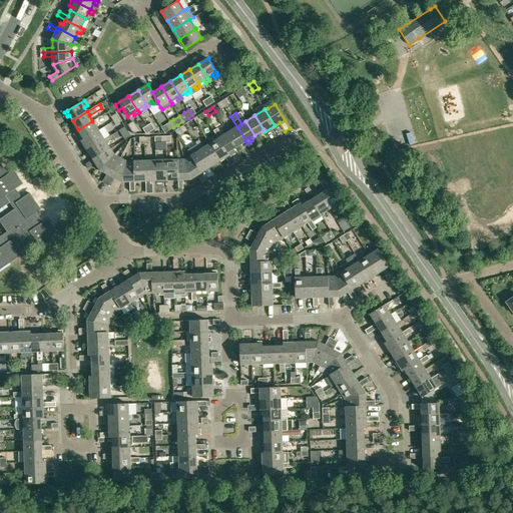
[(84,138),(98,130),(95,125),(98,124),(95,119),(92,121),(78,129),(84,138)]
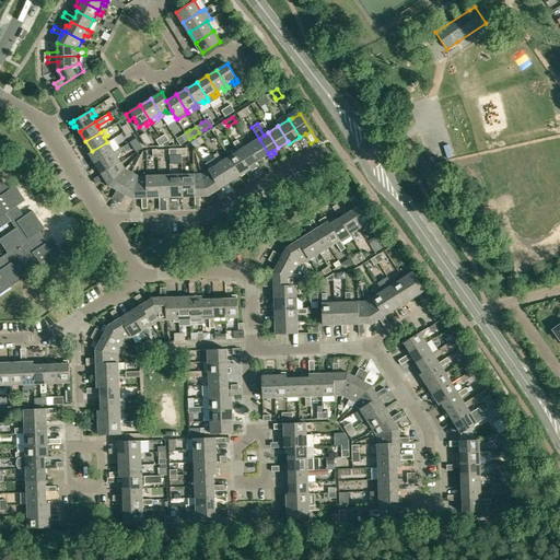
[(240,151),(248,166),(252,171),(258,167),(255,162),(258,160),(248,144),(244,148),(237,139),(233,142),(240,151)]
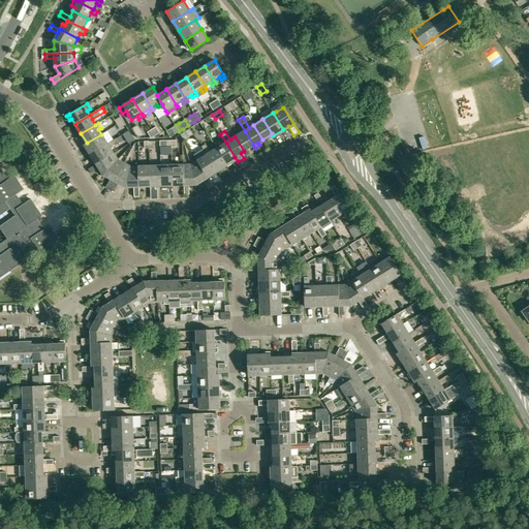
[(245,131),(235,136),(244,151),(253,145),(245,131)]
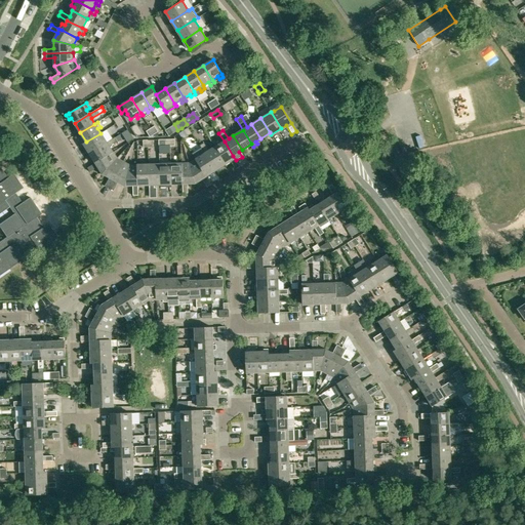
[(107,143),(101,133),(86,142),(84,144),(90,153),(107,143)]
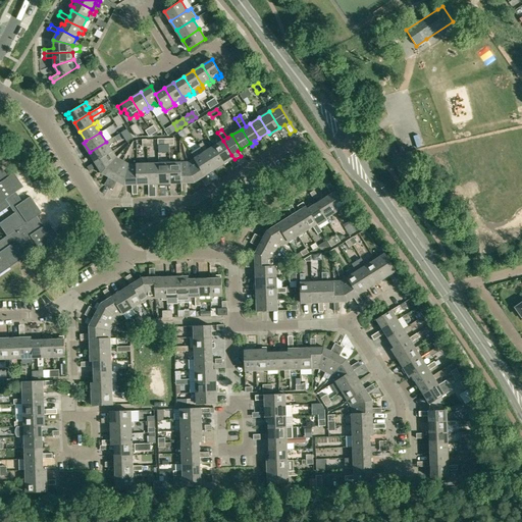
[(90,152),(96,161),(111,151),(108,146),(116,141),(117,142),(121,139),(118,135),(114,137),(106,142),(90,152)]
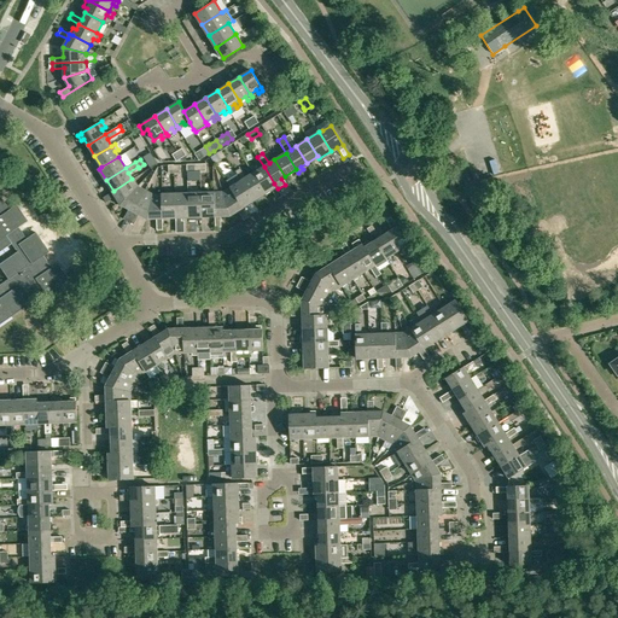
[(283,196),(278,188),(274,184),(264,167),(252,174),(264,193),(270,188),(278,199),(283,196)]
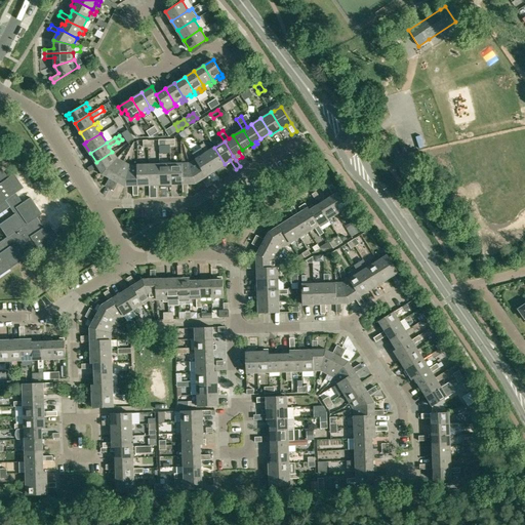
[(200,146),(205,154),(215,169),(225,164),(214,148),(209,151),(204,143),(200,146)]
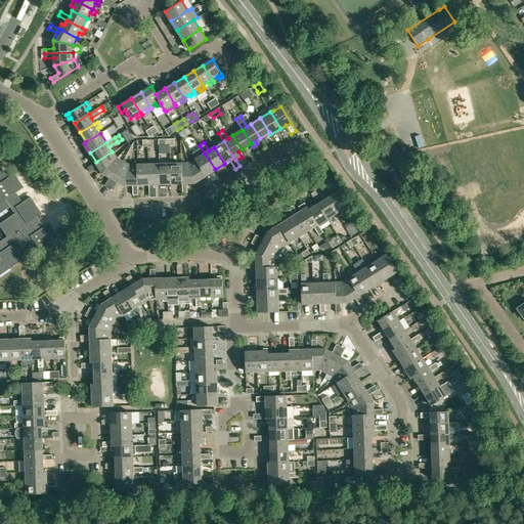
[(117,159),(112,151),(96,162),(103,173),(117,159)]
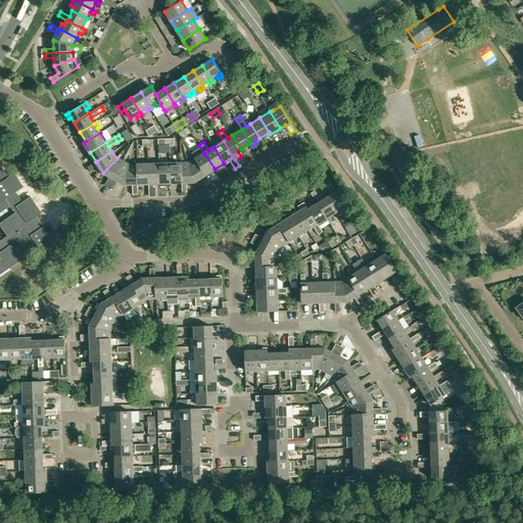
[(205,175),(215,169),(204,153),(195,159),(205,175)]
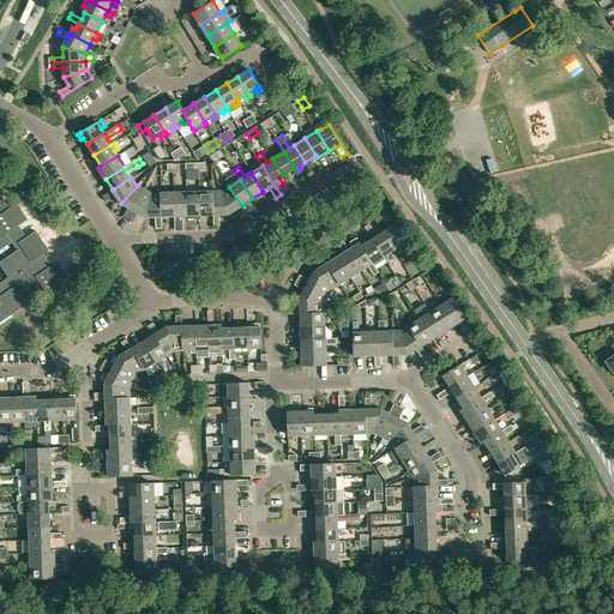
[(144,190),(137,186),(121,203),(134,209),(144,190)]
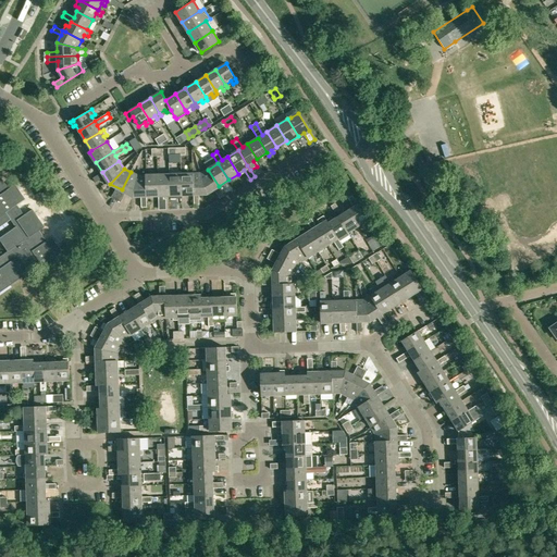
[(208,170),(201,173),(208,194),(219,186),(208,170)]
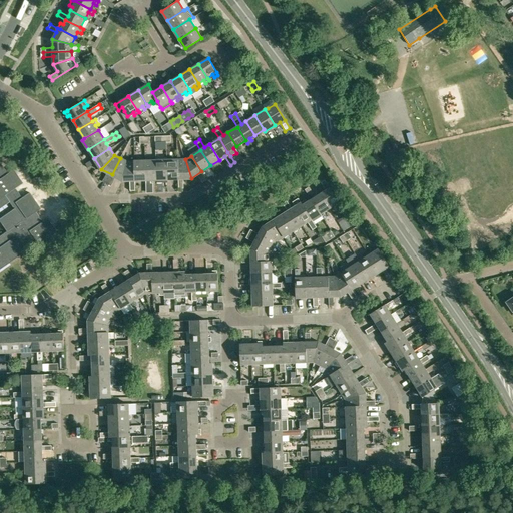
[(126,161),(120,158),(112,174),(122,180),(126,161)]
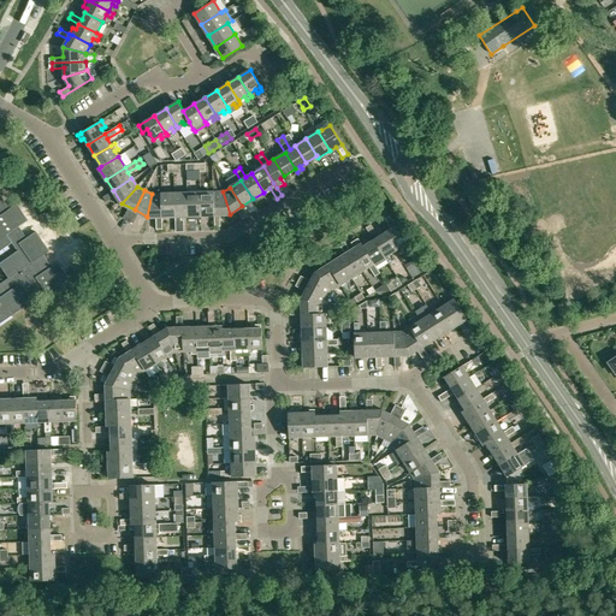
[(215,214),(230,214),(223,191),(214,193),(215,214)]
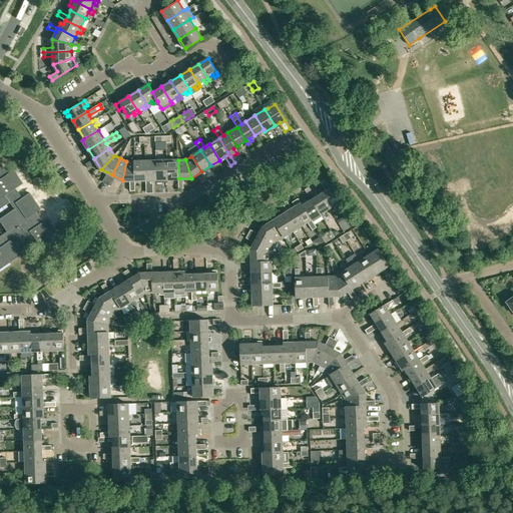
[(145,179),(146,182),(151,182),(150,179),(156,179),(156,160),(145,161),(145,179)]
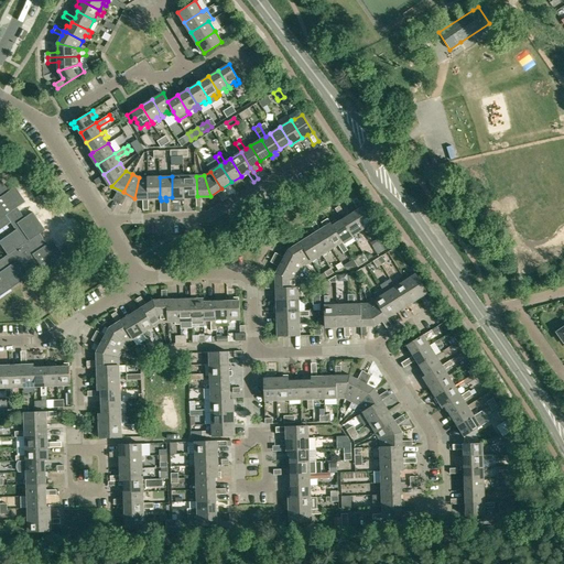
[(172,176),(172,197),(173,201),(185,201),(185,196),(184,176),(172,176)]
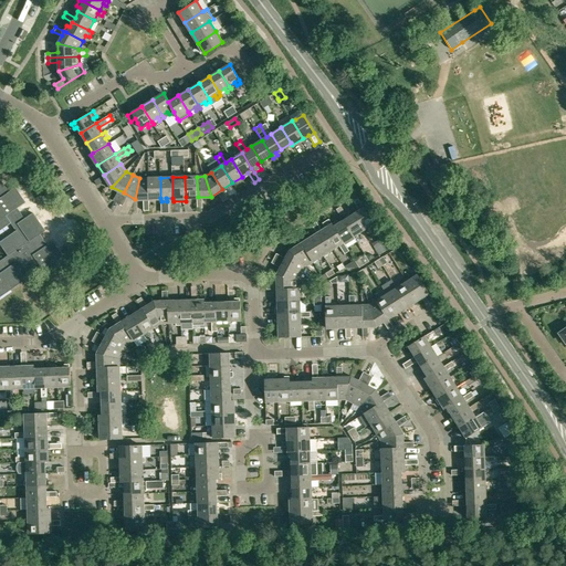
[(197,177),(185,177),(186,197),(198,197),(197,177)]
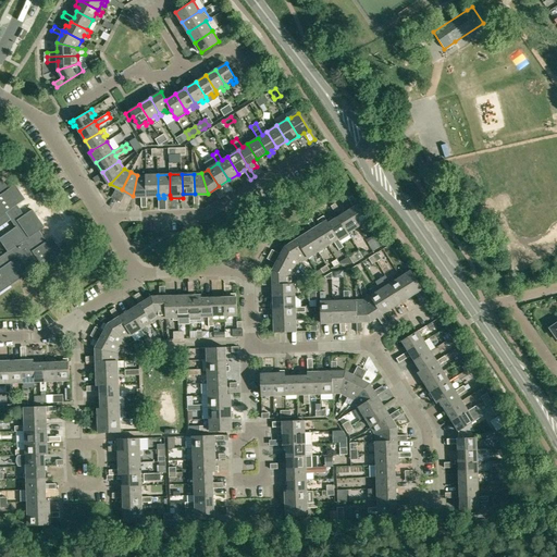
[(133,196),(146,196),(146,175),(137,175),(133,196)]
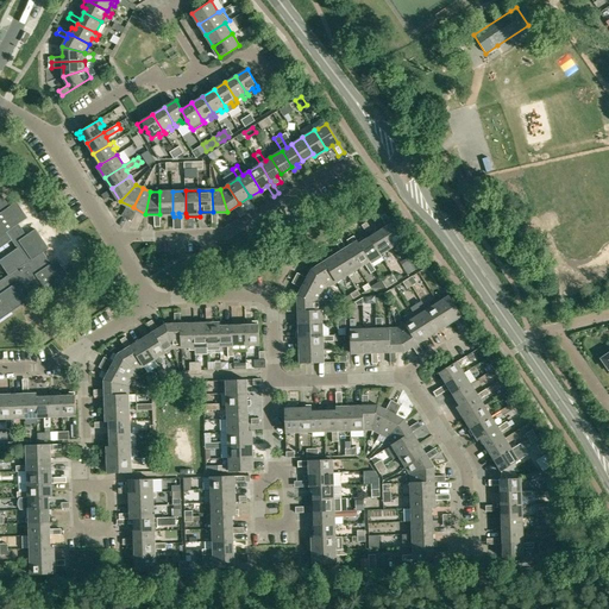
[(173,192),(159,192),(159,214),(173,213),(173,192)]
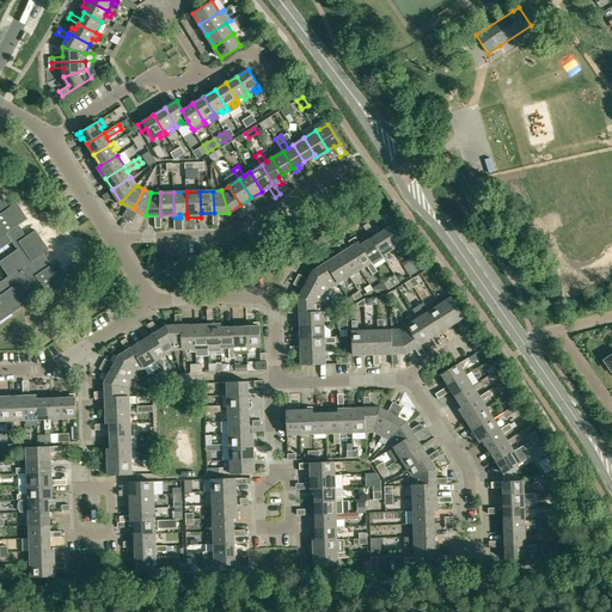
[(0,195),(0,320),(29,303),(25,297),(42,285),(47,292),(61,282),(66,279),(61,271),(56,263),(57,262),(57,261),(50,265),(43,254),(48,250),(41,240),(41,239),(36,232),(36,231),(26,237),(18,225),(26,220),(22,213),(16,204),(17,203),(8,208),(0,195)]
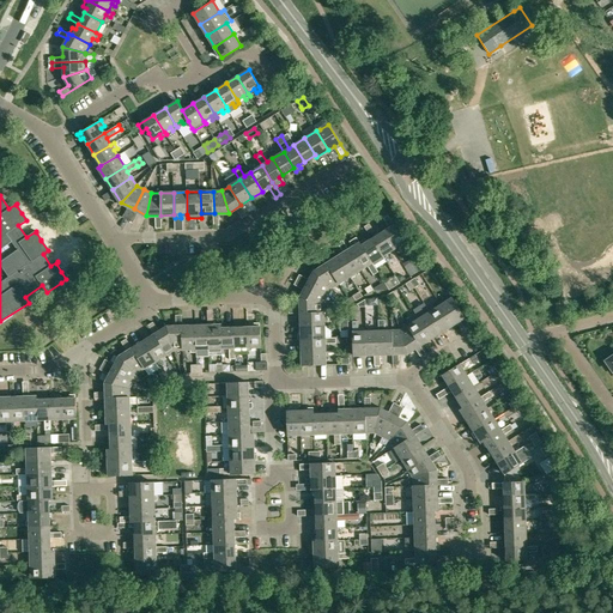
[(405,242),(394,225),(388,216),(383,218),(389,228),(383,232),(394,249),(399,246),(405,242)]
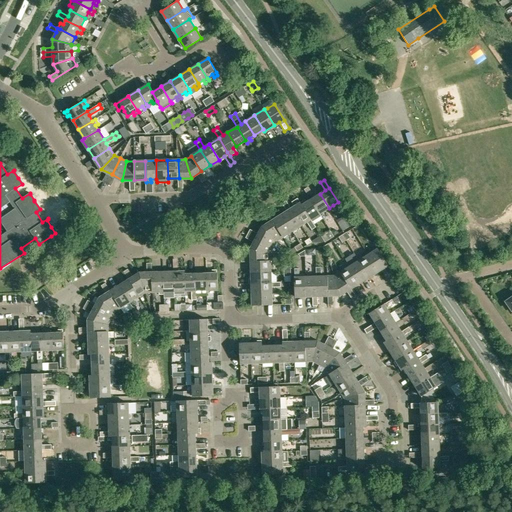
[(311,199),(320,214),(329,208),(320,194),(311,199)]
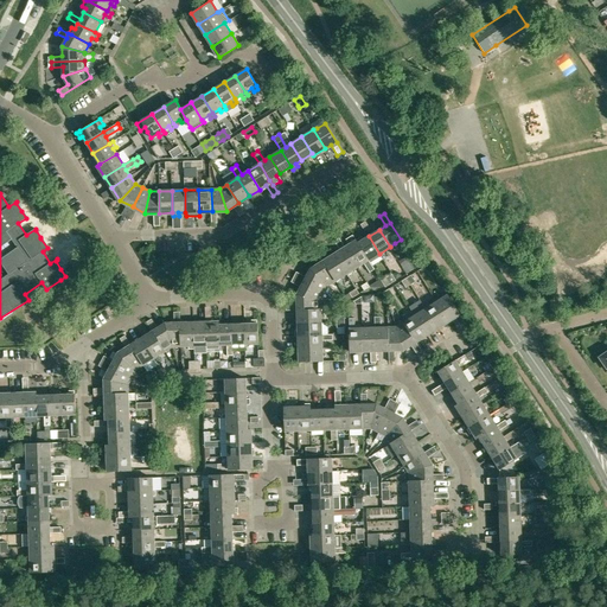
[(369,260),(358,243),(357,241),(356,241),(356,240),(352,235),(346,240),(350,246),(345,248),(357,267),(364,263),(369,273),(375,269),(369,260)]
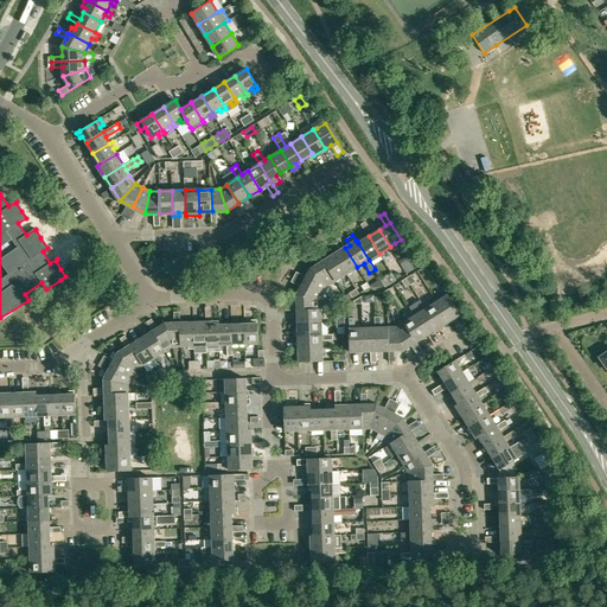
[(356,240),(356,241),(357,241),(358,243),(369,260),(374,257),(376,260),(381,256),(379,254),(369,236),(363,240),(362,236),(356,240)]
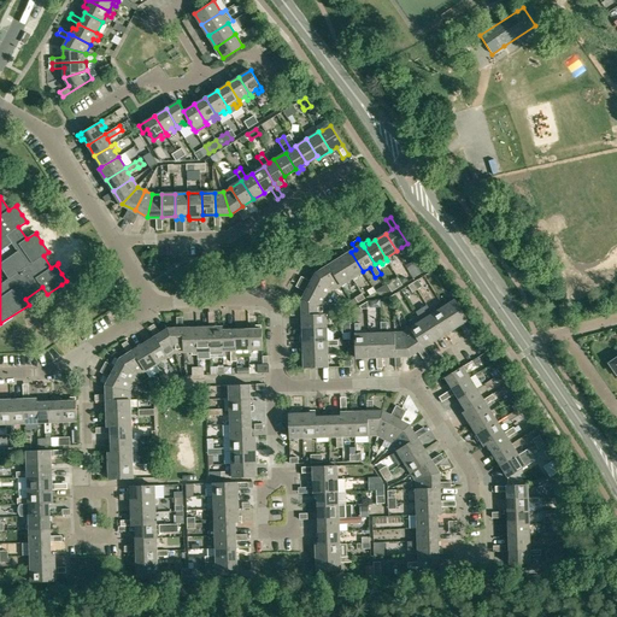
[(346,254),(340,259),(352,278),(363,271),(351,252),(345,242),(340,246),(346,254)]
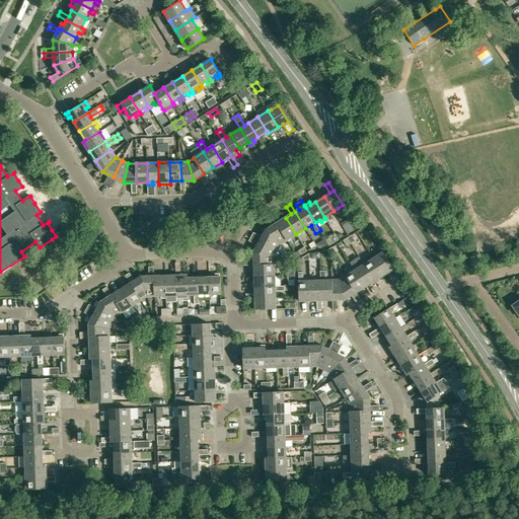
[(296,234),(286,218),(277,223),(287,240),(296,234)]
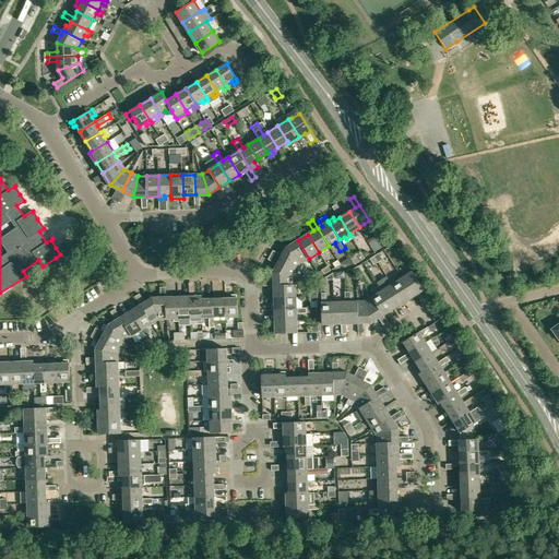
[(375,238),(368,242),(373,251),(380,247),(375,238)]
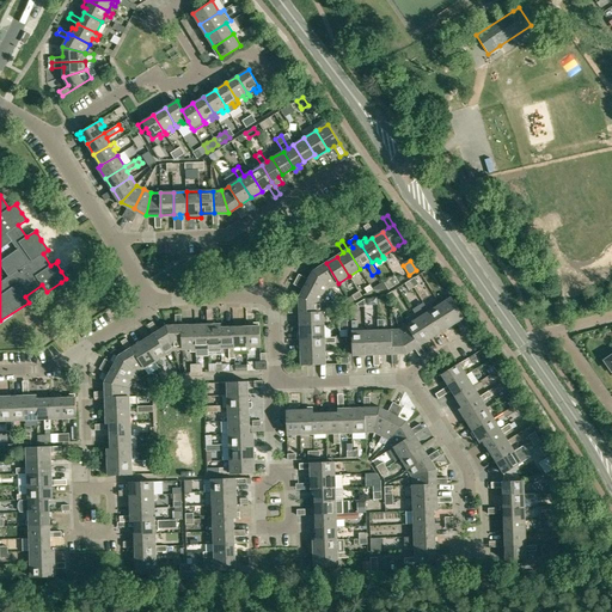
[(331,288),(338,283),(326,263),(313,271),(331,288)]
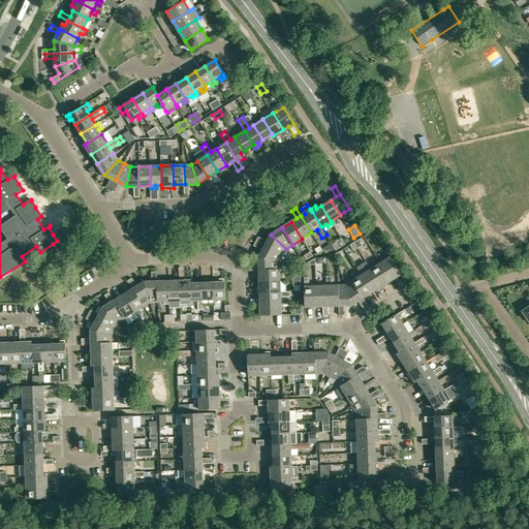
[(286,249),(271,235),(265,245),(283,255),(286,249)]
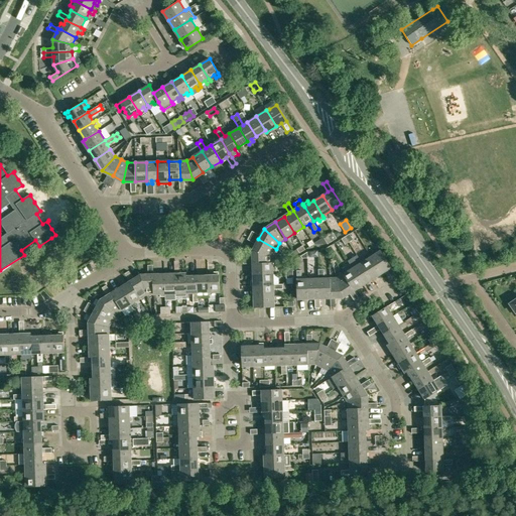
[(324,239),(328,244),(337,239),(333,233),(324,239)]
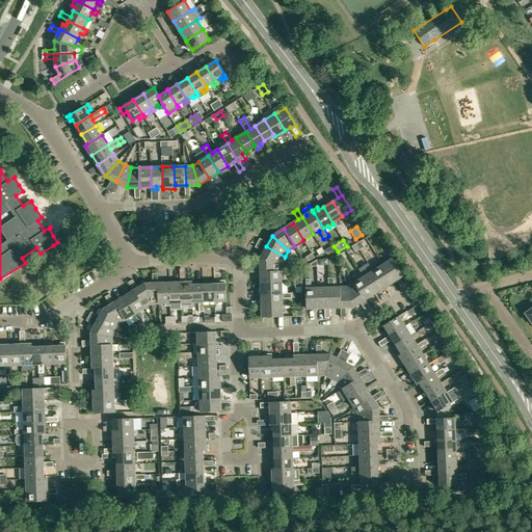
[(282,263),(285,257),(266,246),(264,245),(258,242),(255,246),(264,251),(261,259),(282,263)]
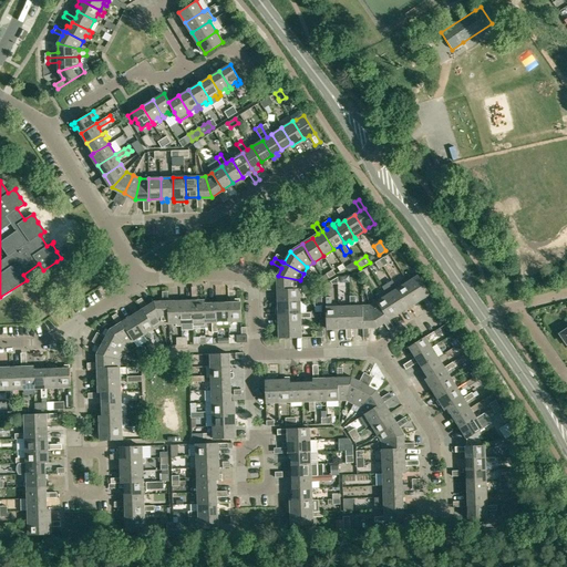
[(383,266),(380,259),(374,261),(379,269),(383,266)]
